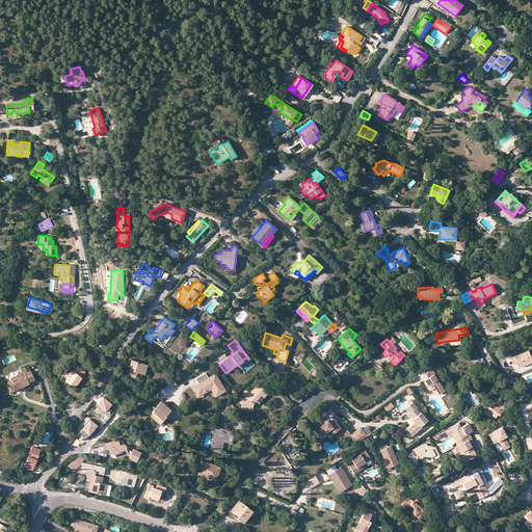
[(528,349),(511,356),(514,364),(516,363),(519,367),(531,361),(531,357),(531,358),(531,357),(531,353),(530,354),(528,349)]
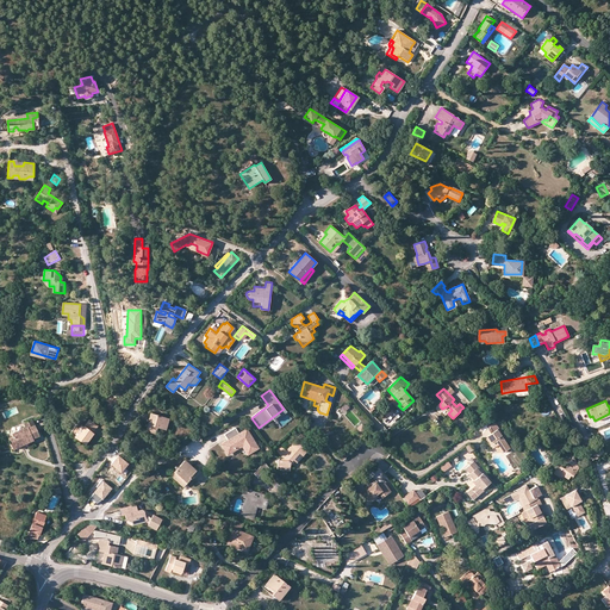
[(346,403),(340,409),(343,414),(349,408),(346,403)]
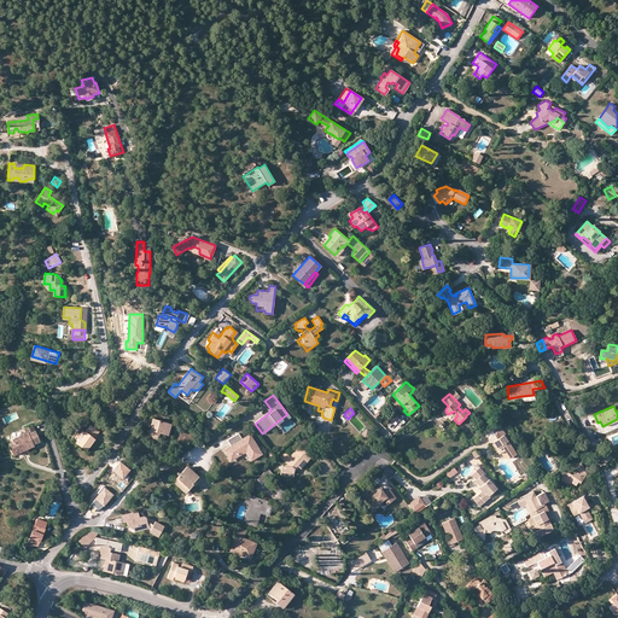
[(150,433),(158,436),(159,433),(168,435),(172,424),(152,419),(149,432),(150,433)]
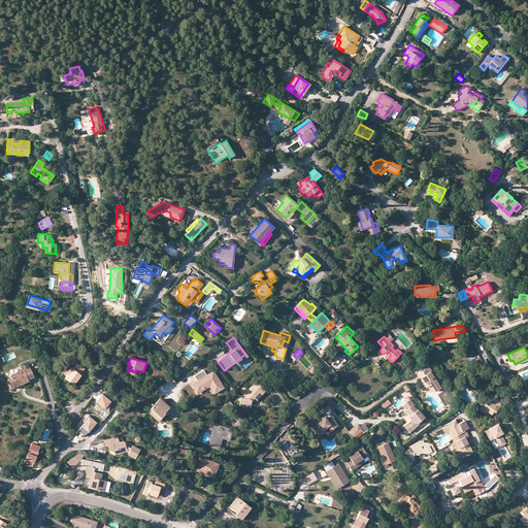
[(28,362),(21,365),(23,369),(10,374),(11,377),(7,380),(10,388),(29,381),(28,378),(34,376),(28,362)]
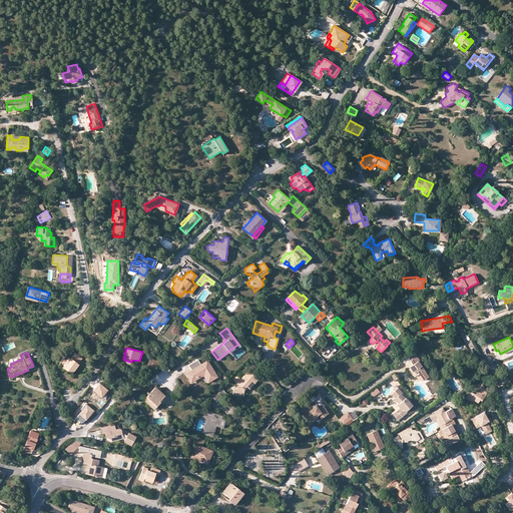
[(70,359),(63,369),(71,374),(78,365),(78,364),(82,358),(75,353),(71,358),(70,359)]
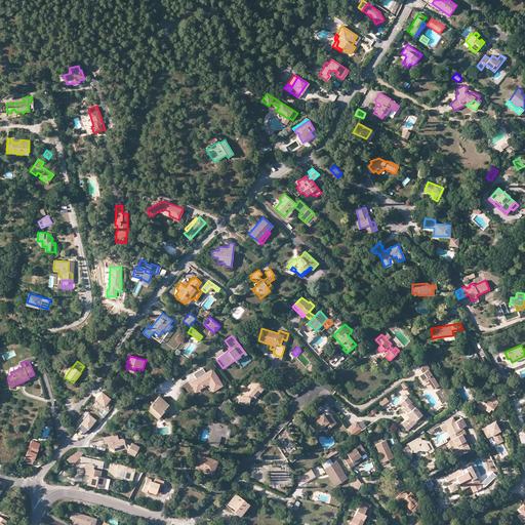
[(213,391),(223,385),(212,368),(205,372),(202,368),(193,373),(196,378),(191,381),(196,390),(208,382),(213,391)]
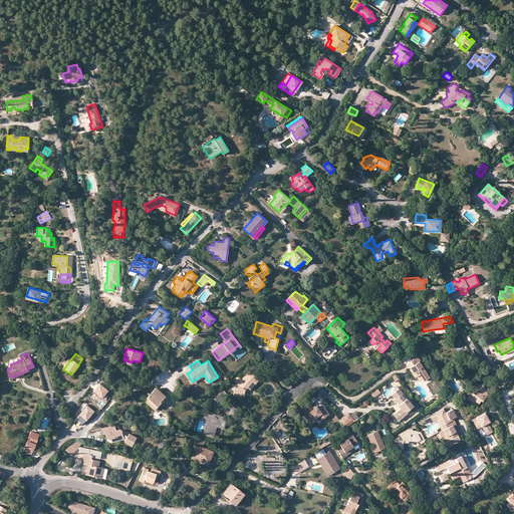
[(420,373),(425,380),(429,377),(419,361),(416,363),(413,360),(406,364),(409,368),(410,367),(417,376),(420,373)]
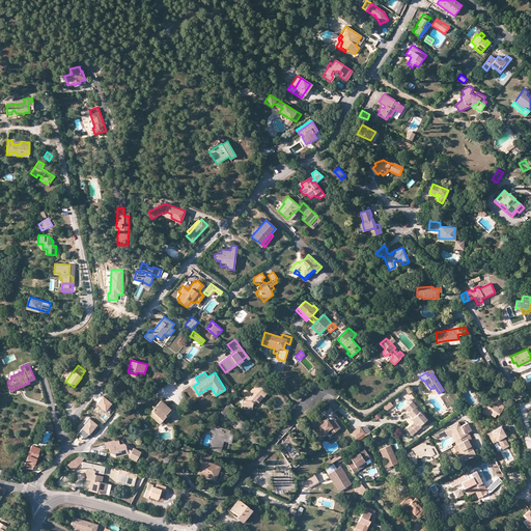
[(258,402),(270,390),(268,388),(271,385),(263,379),(249,393),(245,389),(241,393),(246,397),(246,400),(242,401),(242,406),(246,406),(246,407),(253,407),(253,406),(253,402),(255,399),(256,401),(258,402)]
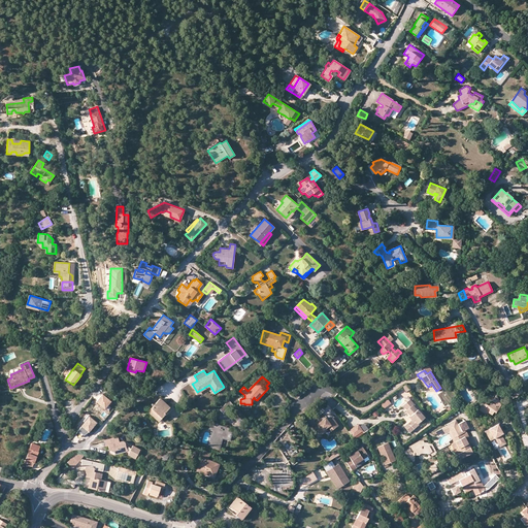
[(111,400),(103,394),(96,402),(104,409),(111,400)]
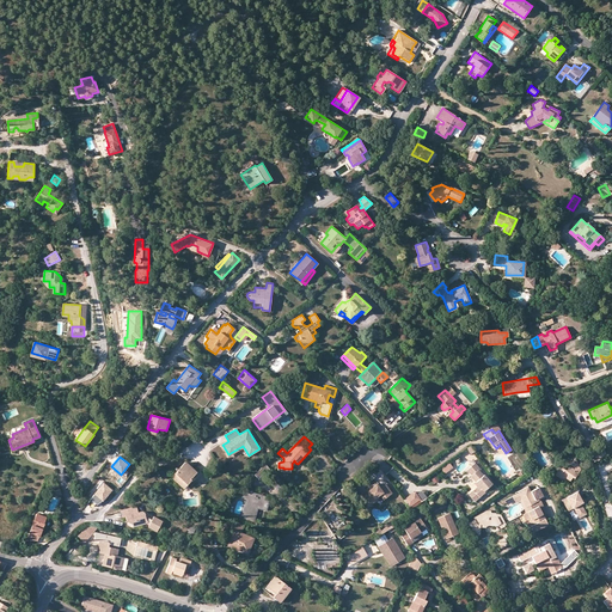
[(565,469),(558,465),(555,470),(557,471),(555,476),(563,481),(564,478),(567,478),(570,481),(571,477),(574,478),(580,469),(576,458),(568,469),(565,469)]
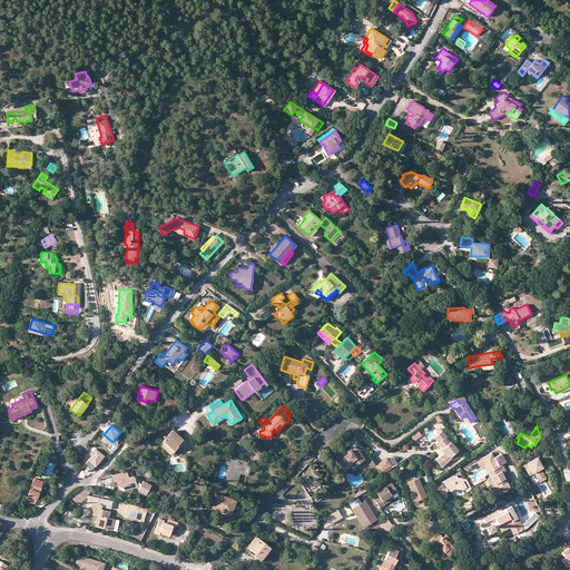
[(173,431),(163,441),(175,451),(178,446),(178,445),(179,444),(183,440),(173,431)]
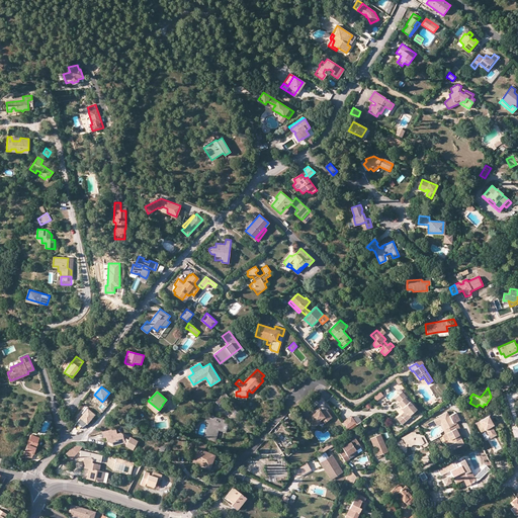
[(412,415),(416,411),(410,403),(409,404),(405,399),(406,398),(401,392),(395,398),(399,403),(399,404),(405,412),(396,419),(401,425),(410,418),(409,417),(412,415)]
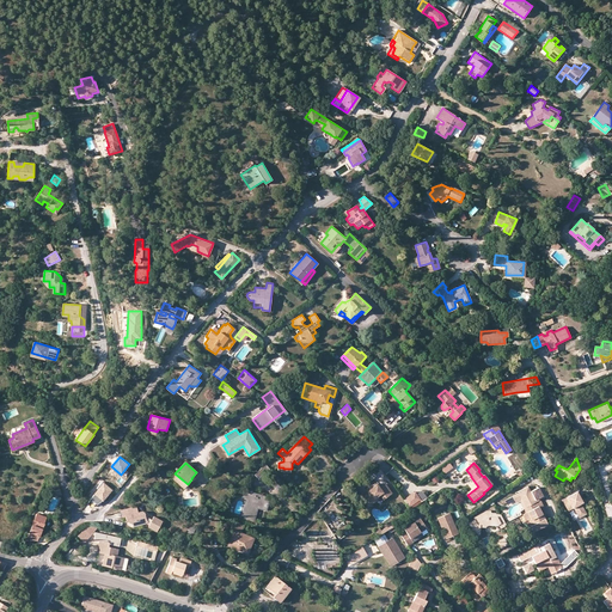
[(270,470),(265,465),(255,477),(258,481),(264,475),(265,476),(270,470)]
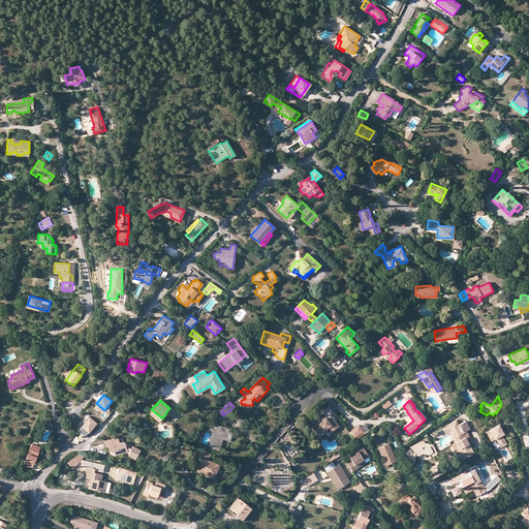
[(162,418),(151,409),(148,412),(158,422),(160,422),(162,418)]
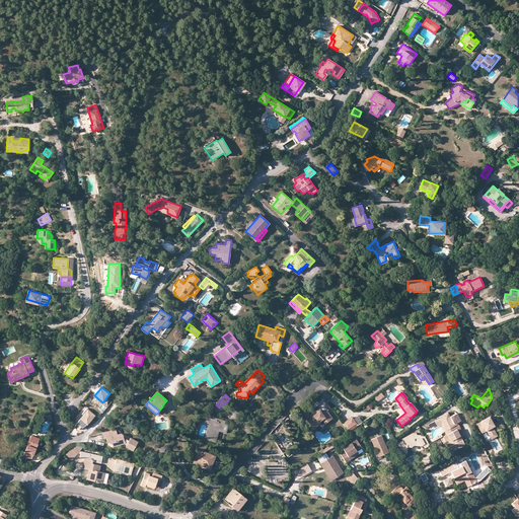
[(162,406),(159,411),(157,414),(162,409),(163,409),(165,405),(163,404),(162,405),(162,406)]
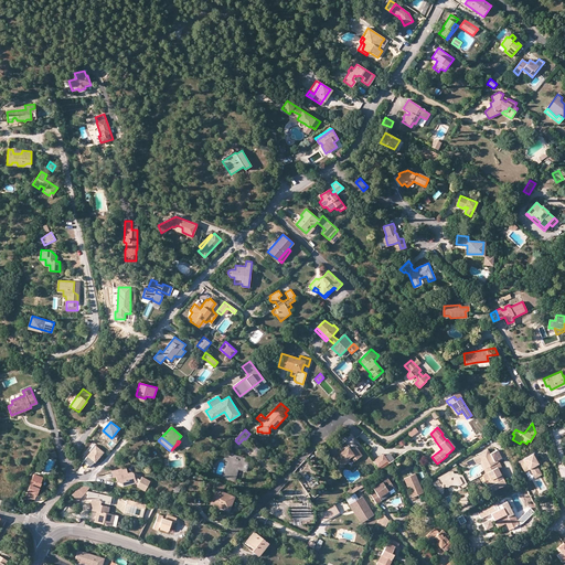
[(102,452),(93,447),(81,465),(88,470),(102,452)]
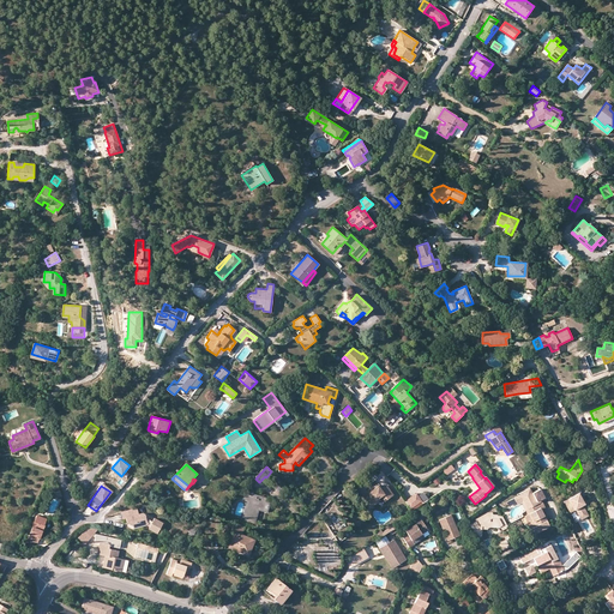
[(379,486),(372,491),(369,492),(361,497),(367,506),(378,498),(380,497),(383,499),(386,497),(387,499),(392,495),(386,487),(383,489),(379,486)]
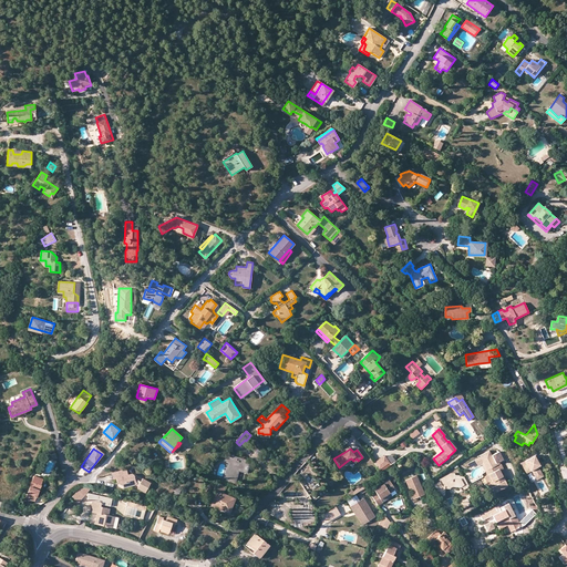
[(482,461),(487,470),(497,465),(500,464),(498,462),(500,461),(503,460),(498,451),(491,455),(488,451),(480,455),(481,456),(474,460),(476,463),(482,461)]
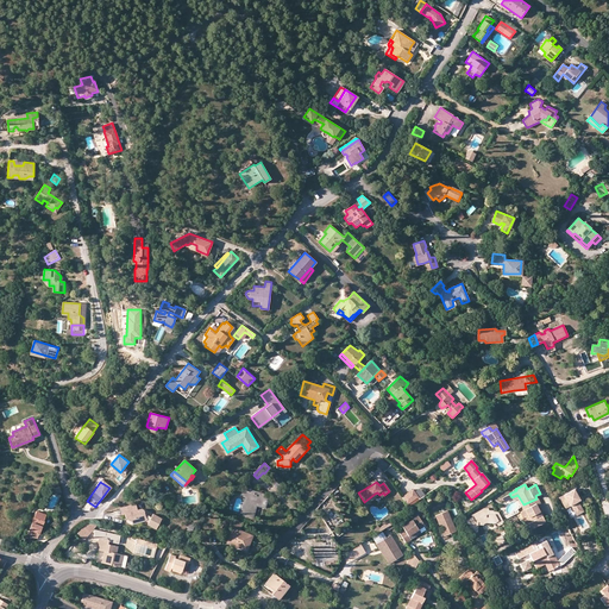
[(252,488),(244,485),(240,496),(245,497),(240,514),(253,518),(257,506),(267,508),(269,497),(265,496),(265,494),(252,489),(252,488)]
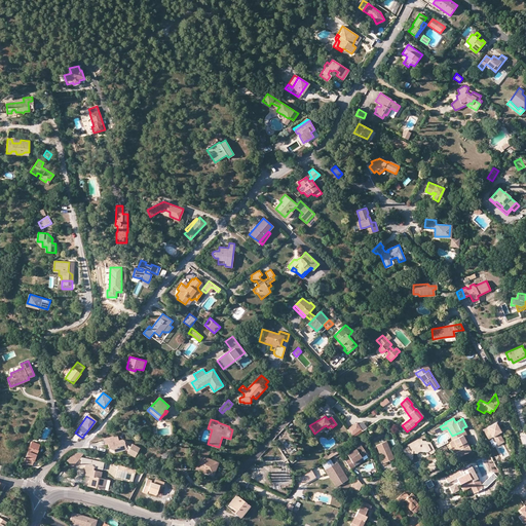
[(496,421),(483,429),(488,439),(493,436),(498,444),(504,441),(499,431),(501,430),(497,426),(499,425),(496,421)]
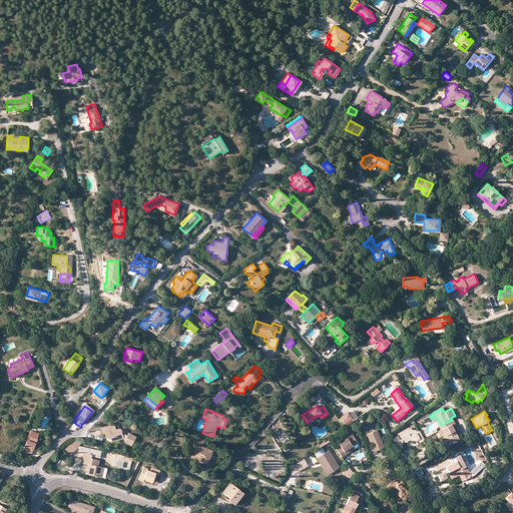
[(339,419),(343,425),(352,418),(348,412),(339,419)]
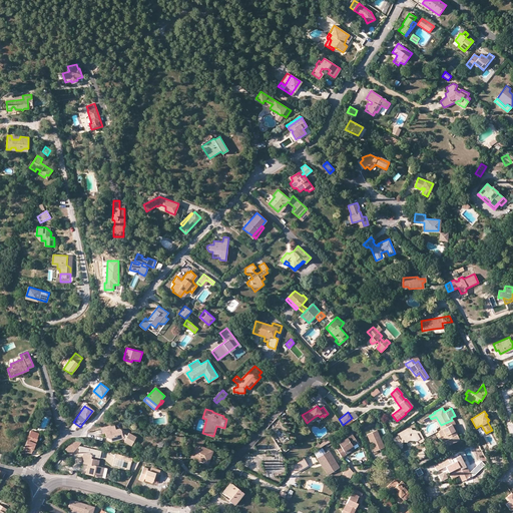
[(318,419),(316,416),(307,423),(309,424),(318,419)]
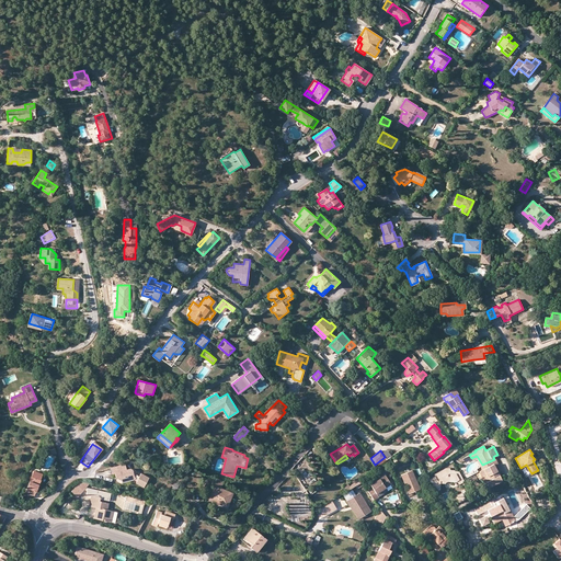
[(477,459),(480,466),(482,465),(477,456),(471,458),(472,460),(477,459)]
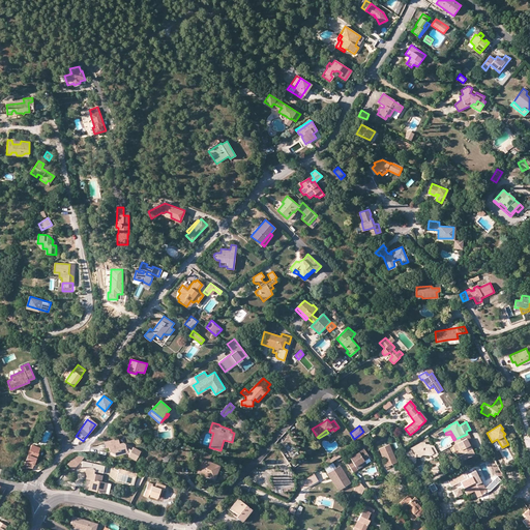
[(363,432),(354,439),(356,441),(365,434),(363,432)]
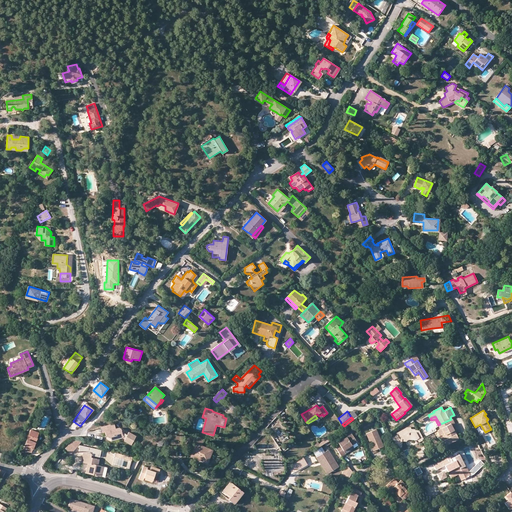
[(452,426),(449,420),(440,424),(438,425),(440,429),(441,428),(447,438),(444,440),(446,445),(459,439),(452,426)]
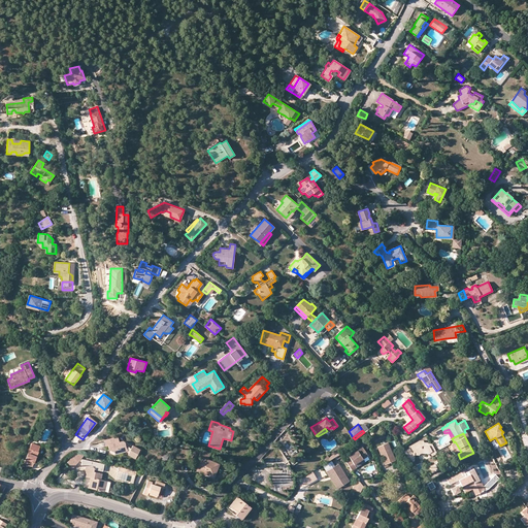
[(110,443),(107,444),(108,449),(113,452),(114,454),(128,451),(129,452),(128,454),(135,458),(140,450),(133,446),(131,448),(129,447),(126,448),(125,441),(123,440),(119,441),(118,436),(108,439),(110,443)]
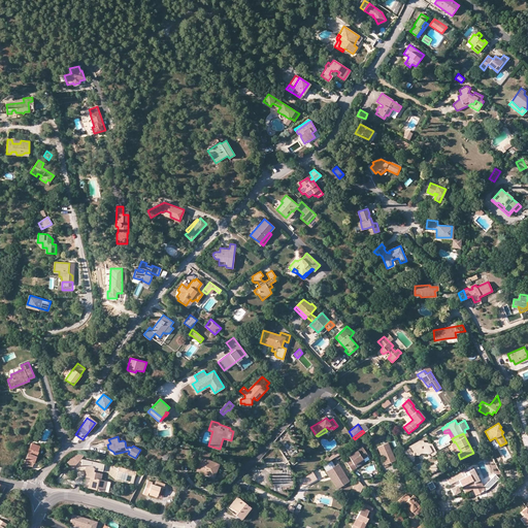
[(427,442),(426,442),(424,442),(423,440),(421,441),(420,440),(413,444),(414,446),(410,447),(413,451),(417,449),(419,453),(421,452),(430,452),(431,451),(432,454),(433,453),(433,454),(436,452),(432,442),(428,444),(427,442)]
